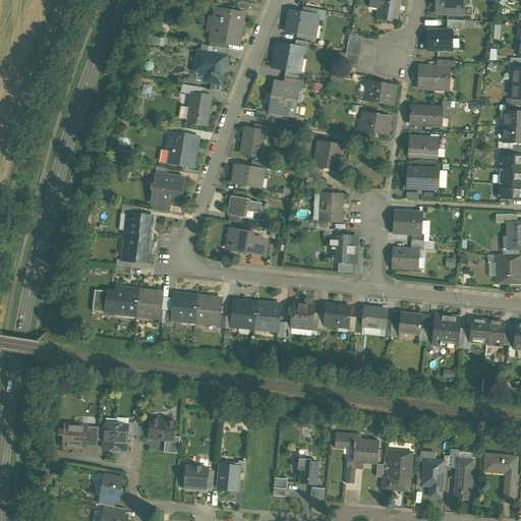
[(370,0),(368,14),(378,16),(377,18),(396,22),(400,0),(370,0)]
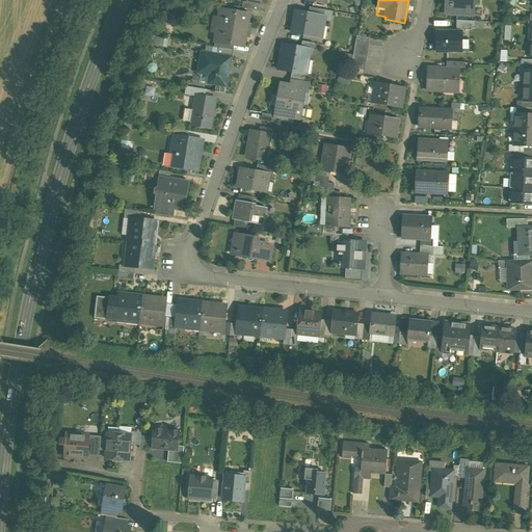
[(446,0),(445,15),(464,16),(466,3),(474,3),(474,0),(446,0)]
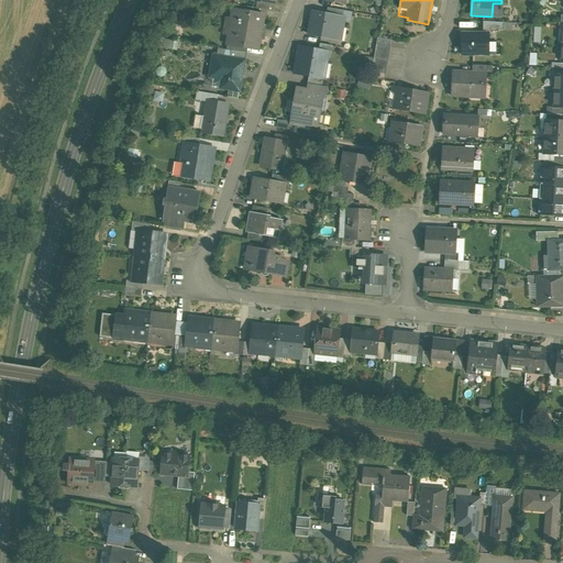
[(271,3),(257,1),(256,9),(268,11),(271,3)]
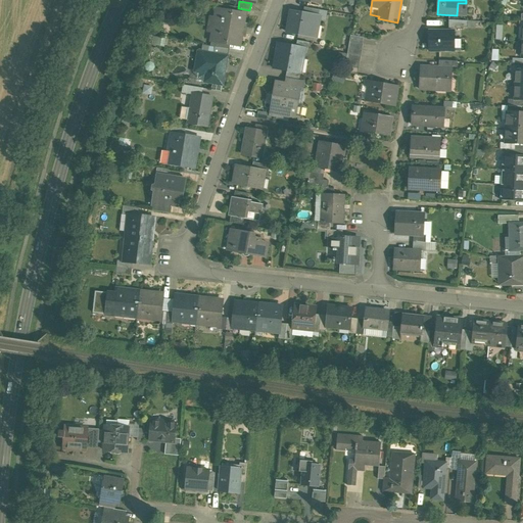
[(235,7),(218,4),(217,10),(234,13),(235,7)]
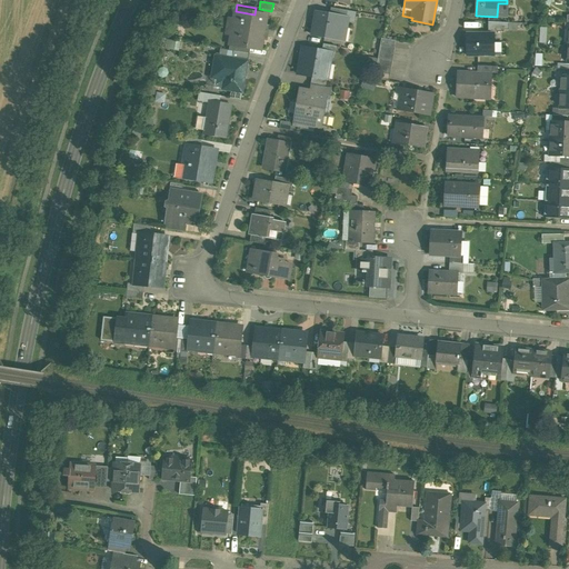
[(347,11),(331,8),(330,15),(340,17),(340,18),(342,18),(346,19),(347,11)]
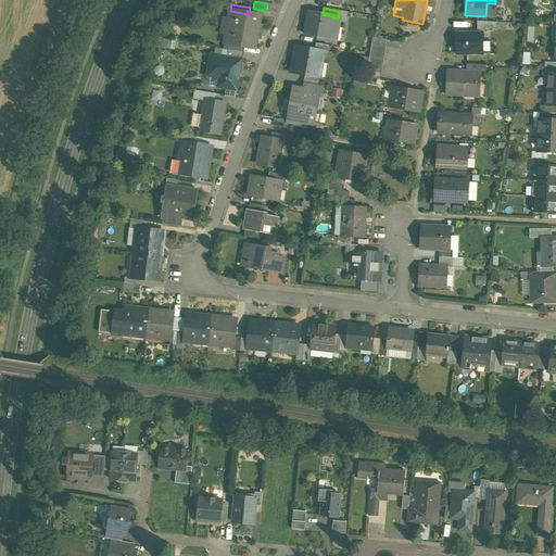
[(249,14),(230,11),(227,27),(257,33),(261,16),(249,14)]
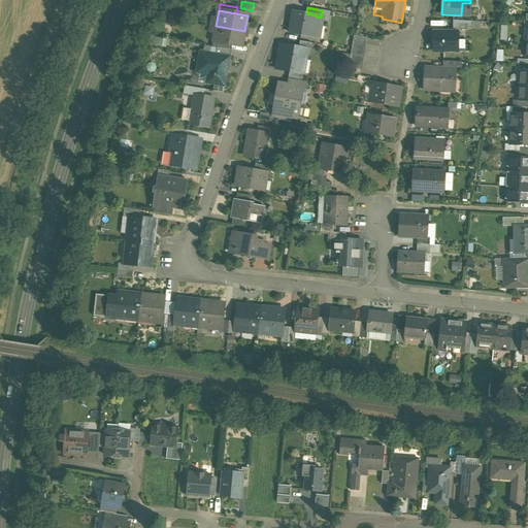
[(306,13),(294,11),(290,33),(315,37),(318,17),(316,17),(316,15),(306,13)]
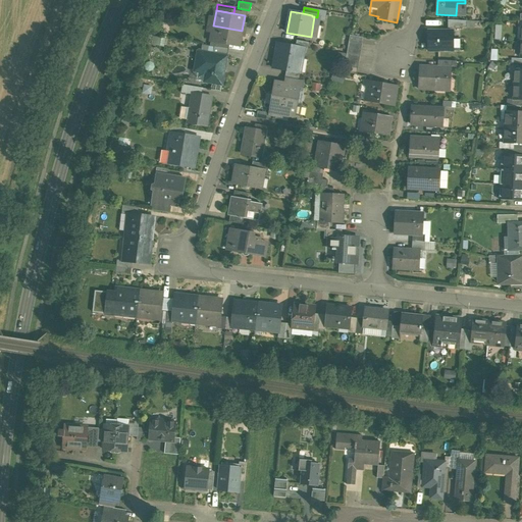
[(466,21),(448,20),(448,29),(460,29),(460,28),(466,28),(466,21)]
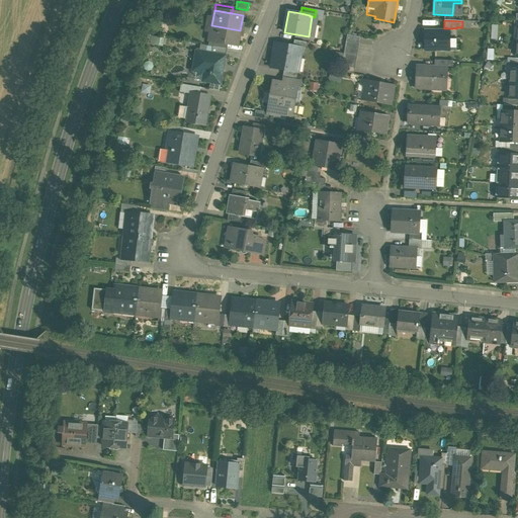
[(240,30),(211,25),(209,40),(227,44),(237,46),(240,30)]
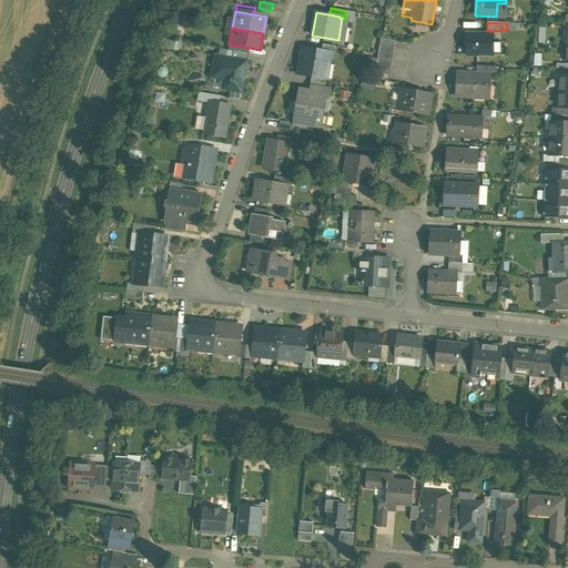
[(493,34),(466,34),(466,56),(493,56),(493,43),(493,34)]
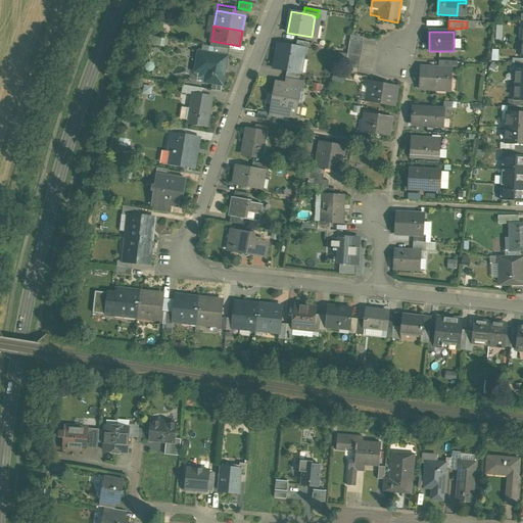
[(364,38),(350,36),(349,42),(363,44),(364,38)]
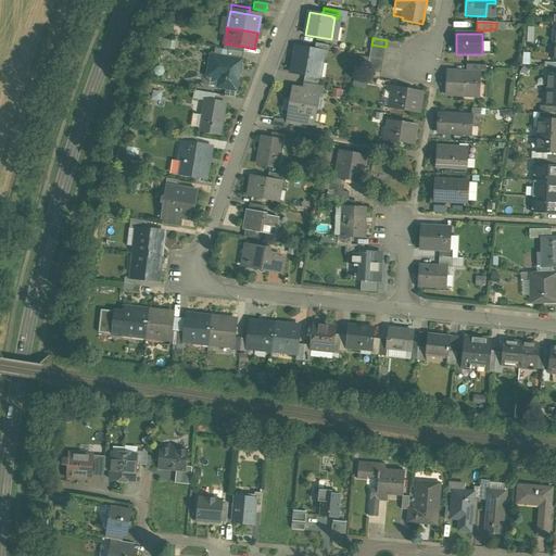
[(162,50),(177,52),(178,41),(163,41),(162,50)]
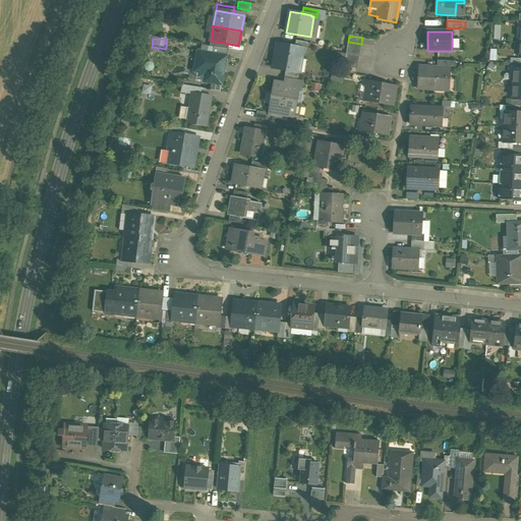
[(228,44),(211,41),(210,47),(214,47),(227,50),(228,44)]
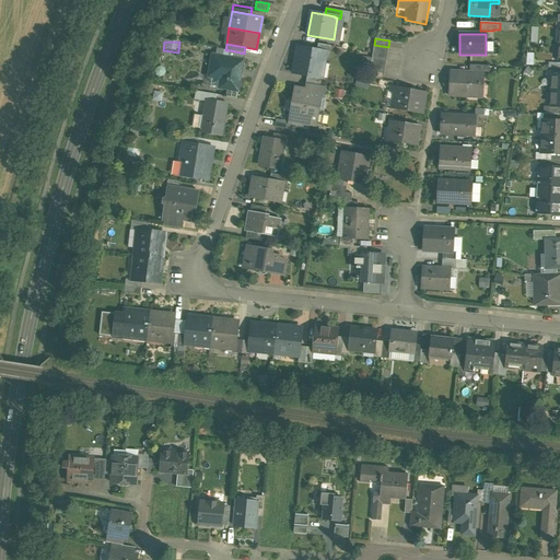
[(331,46),(318,44),(317,50),(326,51),(326,53),(329,53),(331,46)]
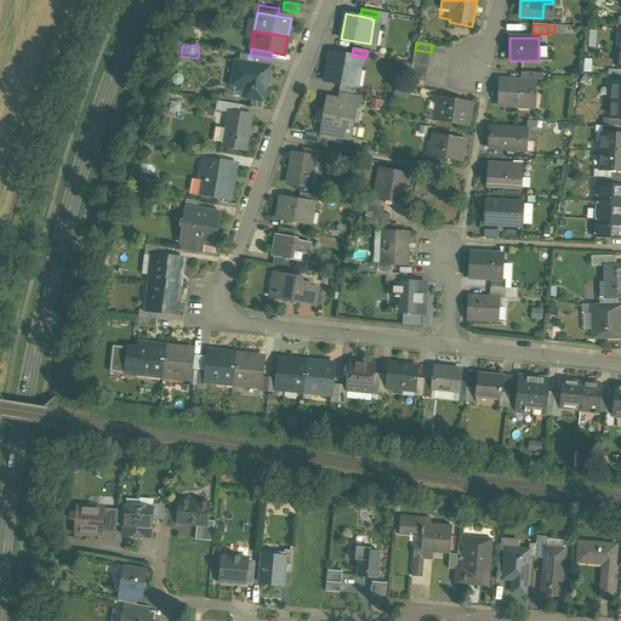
[(431,52),(415,50),(414,57),(429,60),(431,52)]
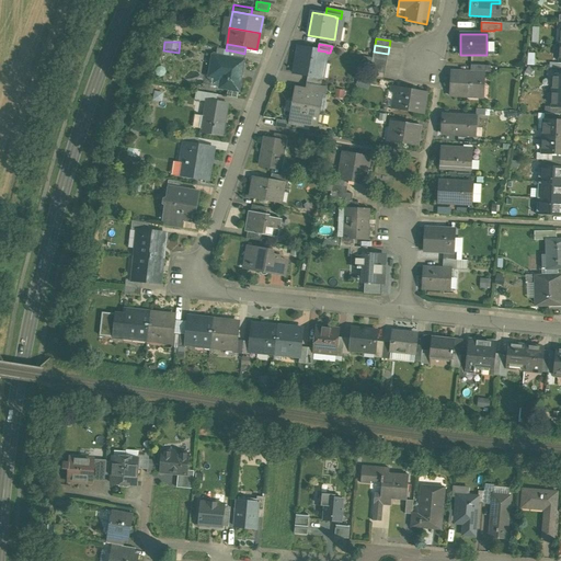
[(318,50),(300,47),(298,64),(295,64),(293,73),(307,77),(319,79),(319,78),(322,64),(325,64),(327,53),(327,52),(318,50)]
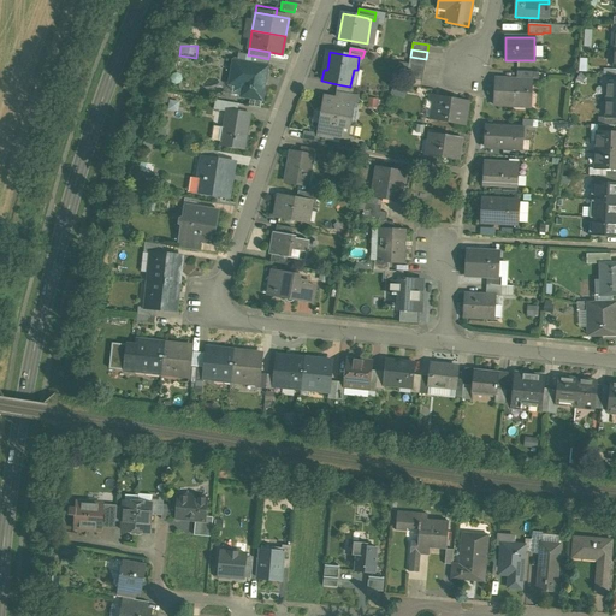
[(268,59),(253,55),(252,64),(267,66),(268,59)]
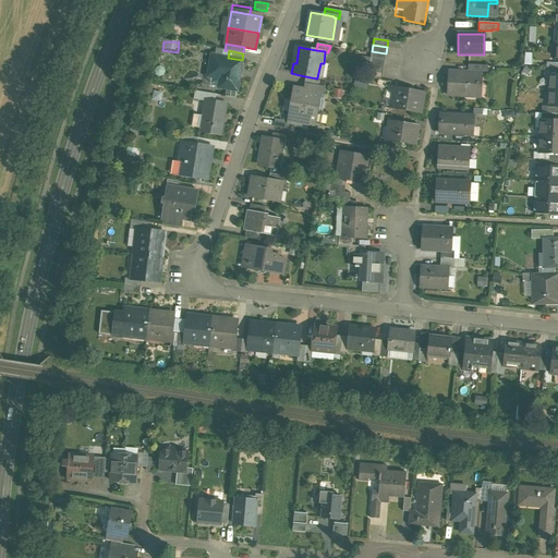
[(386,53),(372,51),(371,58),(385,60),(386,53)]
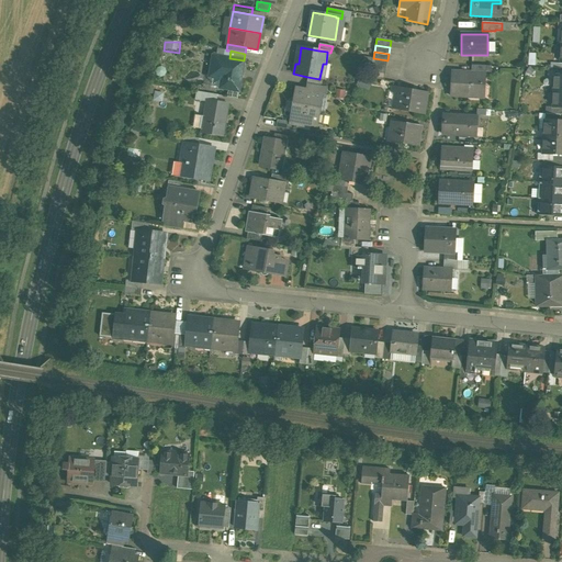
[(229,58),(212,55),(209,78),(221,79),(218,89),(239,93),(245,60),(244,60),(229,58)]
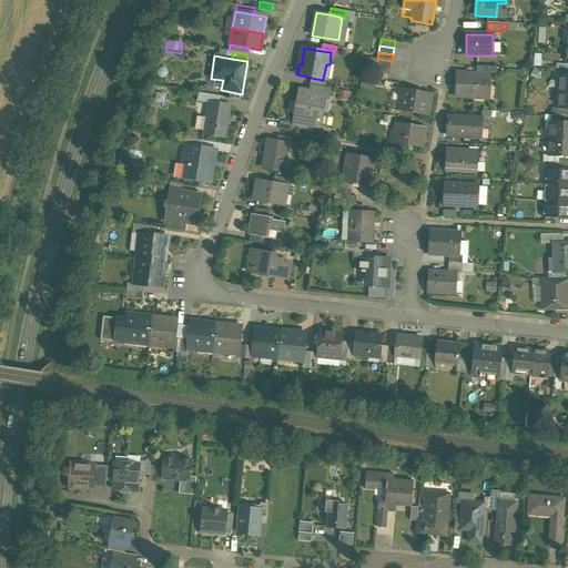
[(392,61),(377,59),(376,66),(391,68),(392,61)]
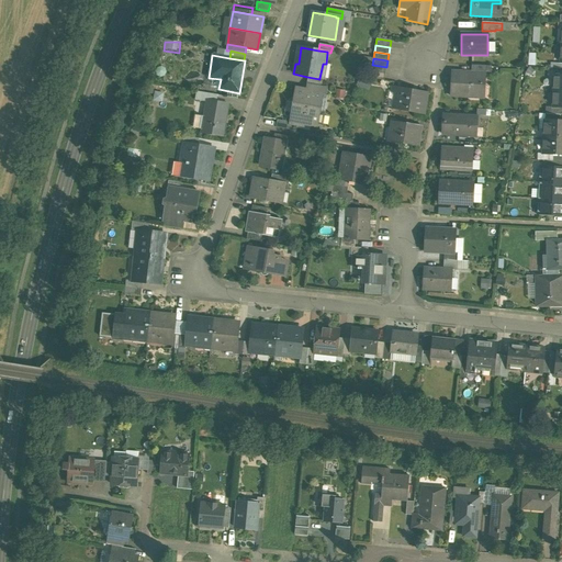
[(386,67),(372,65),(371,71),(385,74),(386,67)]
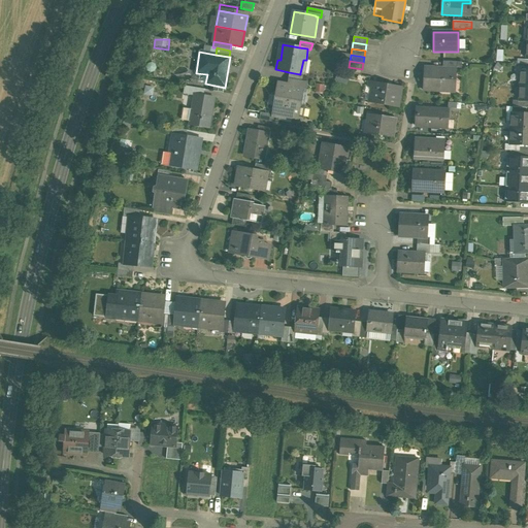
[(457,62),(442,61),(442,68),(454,69),(457,70),(457,62)]
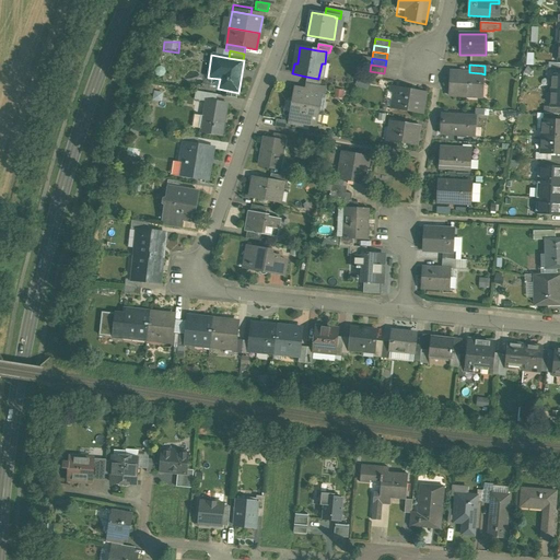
[(384,73),(370,71),(369,78),(383,80),(384,73)]
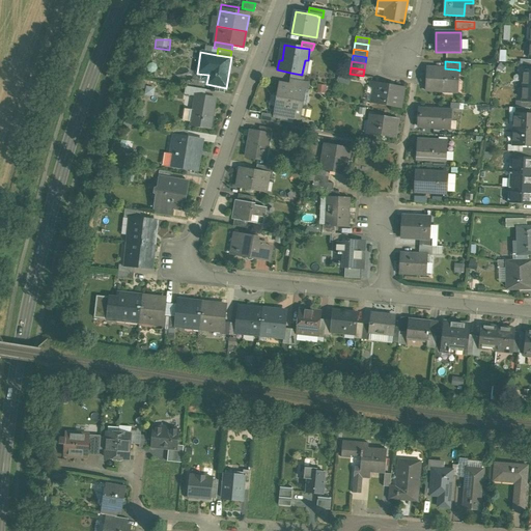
[(445,68),(427,68),(426,91),(455,92),(456,70),(445,68)]
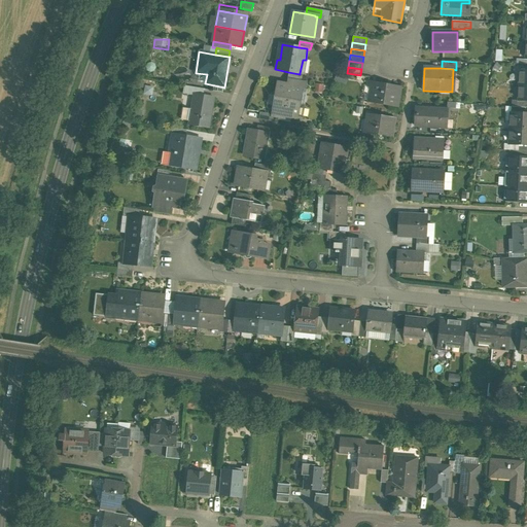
[(300,74),(288,72),(287,78),(292,79),(302,81),(303,73),(300,73),(300,74)]
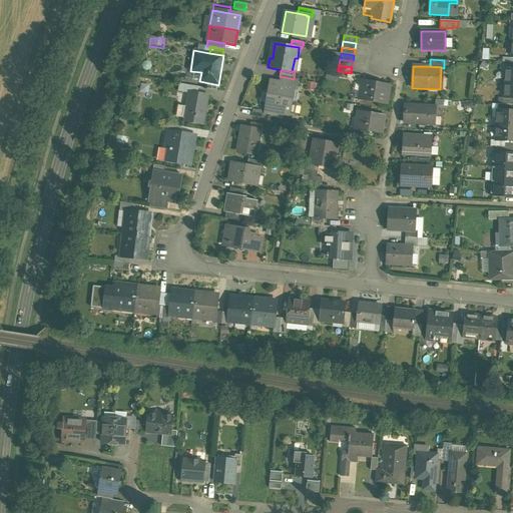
[(294,79),(285,77),(284,84),(294,86),(294,87),(297,87),(299,80),(294,79)]
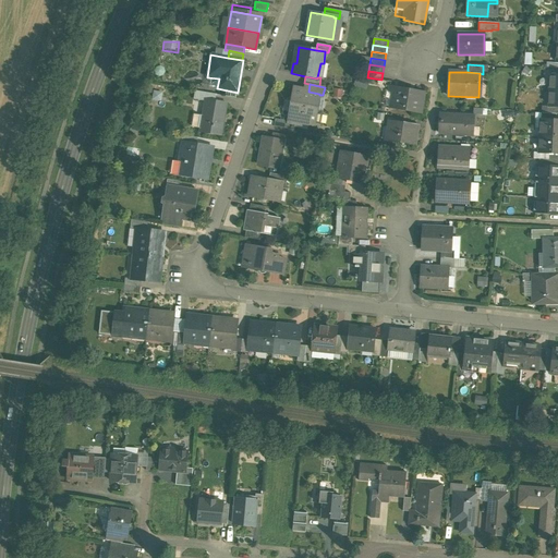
[(424,94),(393,88),(390,108),(421,112),(424,94)]
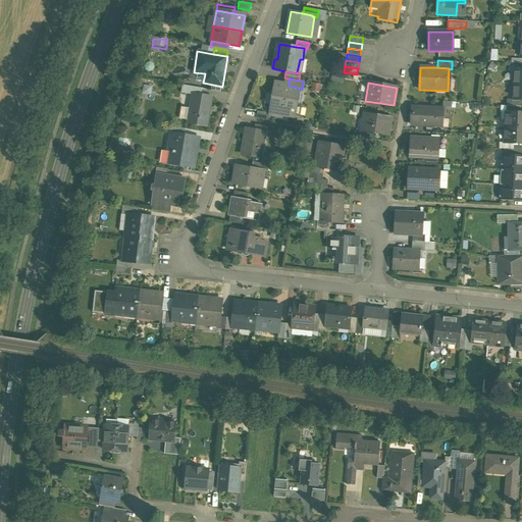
[(289,86),(275,84),(271,104),(274,105),(272,115),(281,117),(282,115),(290,116),(292,104),(296,105),(299,89),(299,88),(289,86)]
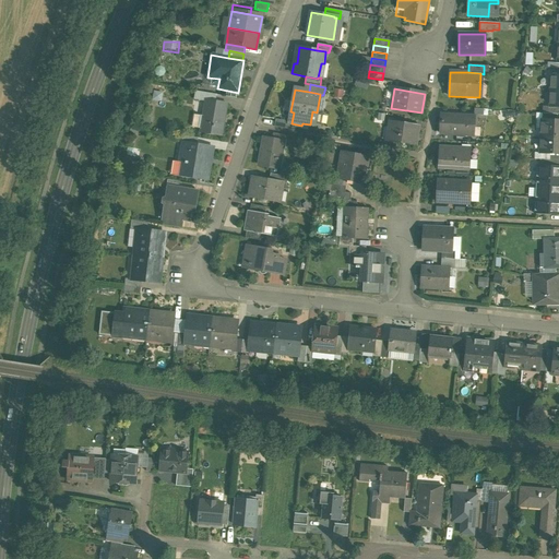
[(558,91),(550,91),(549,107),(555,108),(558,107),(558,91)]
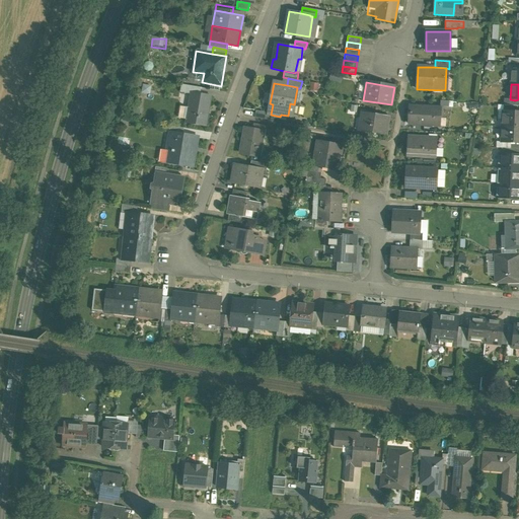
[(201,88),(181,85),(180,92),(191,94),(191,93),(200,94),(201,88)]
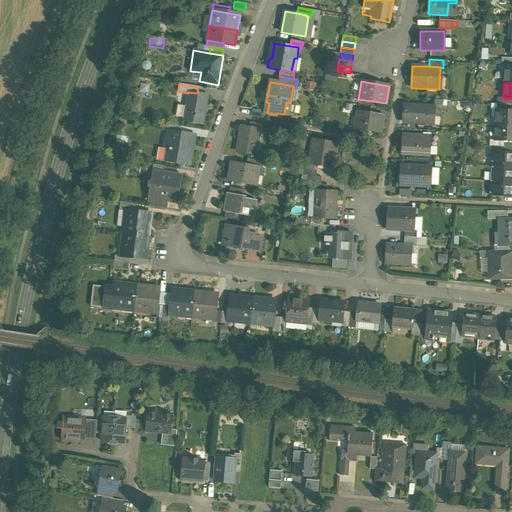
[(142,85),(140,94),(150,96),(152,87),(142,85)]
